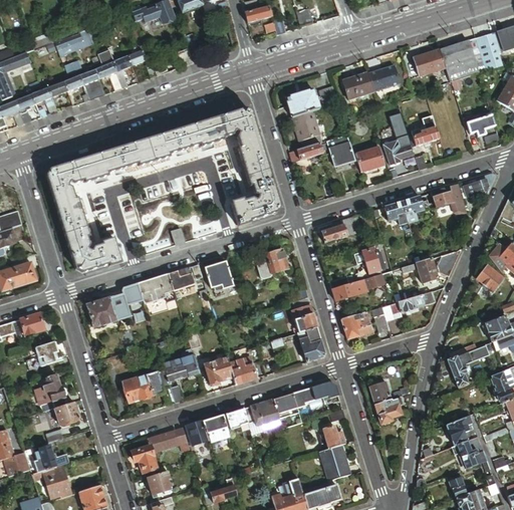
[(127,0),(130,8),(136,6),(134,0),(127,0)]
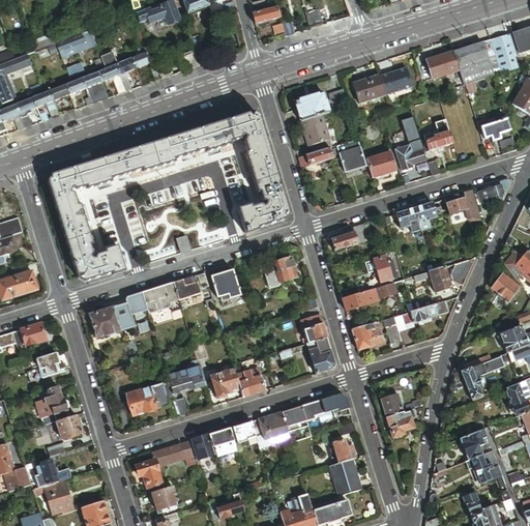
[(177,7),(174,0),(165,0),(137,10),(141,21),(148,18),(150,22),(166,16),(164,11),(177,7)]
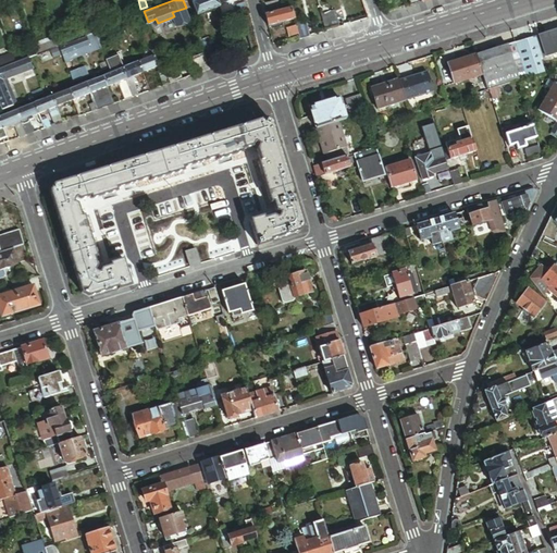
[(183,0),(186,8),(187,11),(194,9),(192,3),(195,2),(198,12),(221,3),(219,0),(183,0)]
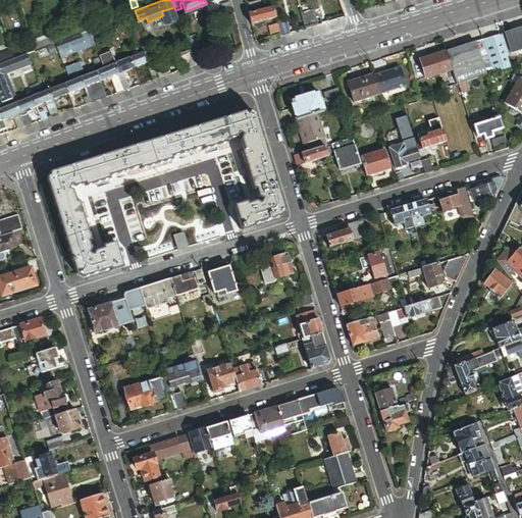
[(248,10),(263,7),(261,0),(250,0),(246,1),(248,10)]
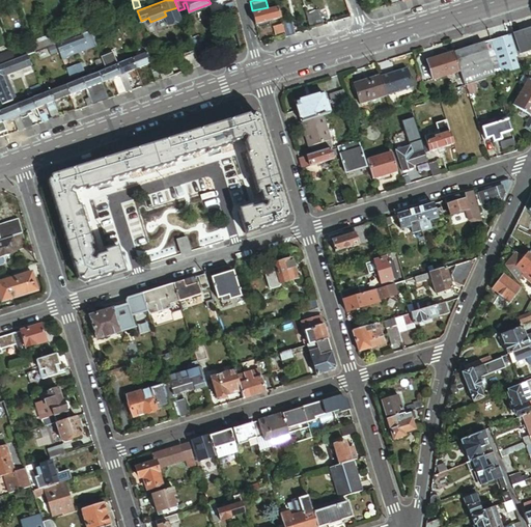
[(252,10),(255,22),(280,16),(278,4),(268,7),(252,10)]
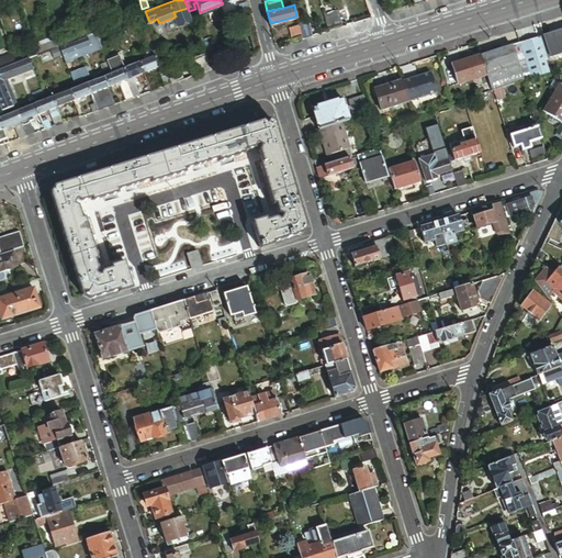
[(328,29),(343,24),(337,7),(324,11),(328,29)]
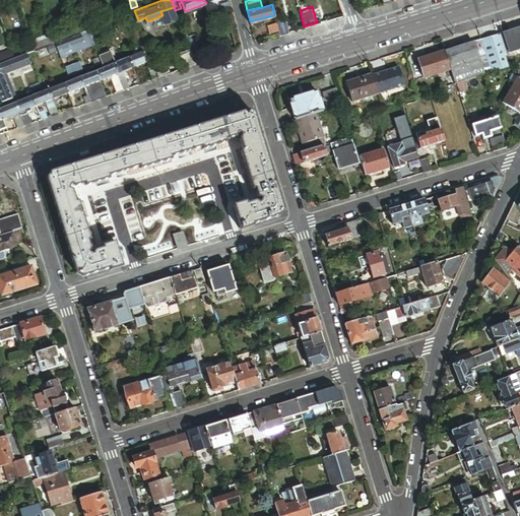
[(163,15),(165,21),(177,16),(175,10),(174,7),(160,11),(163,15)]
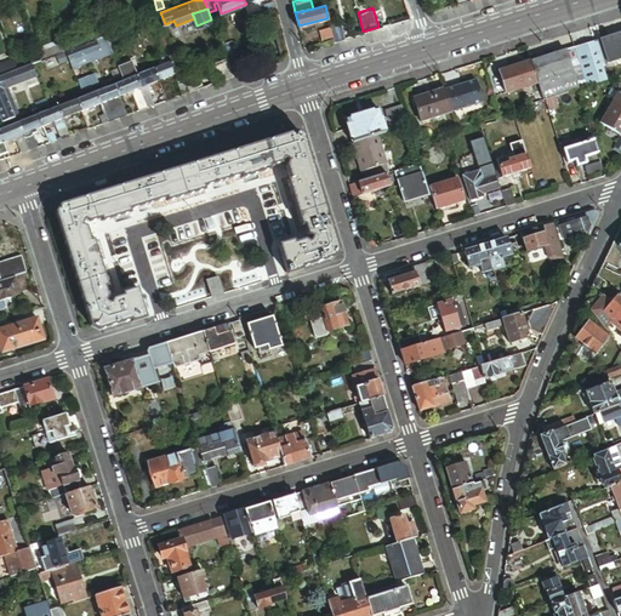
[(334,40),(346,36),(342,20),(329,23),(334,40)]
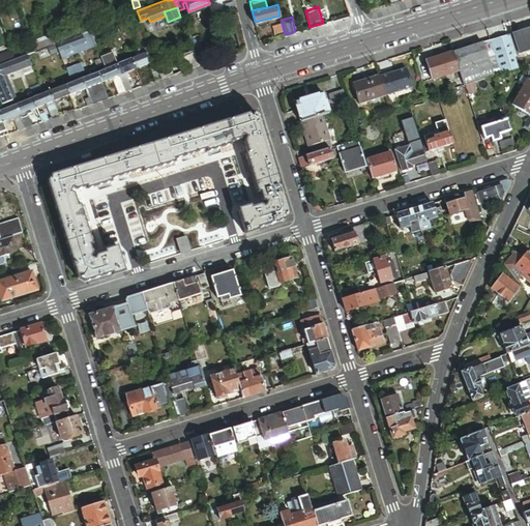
[(81,31),(90,28),(87,19),(78,22),(81,31)]
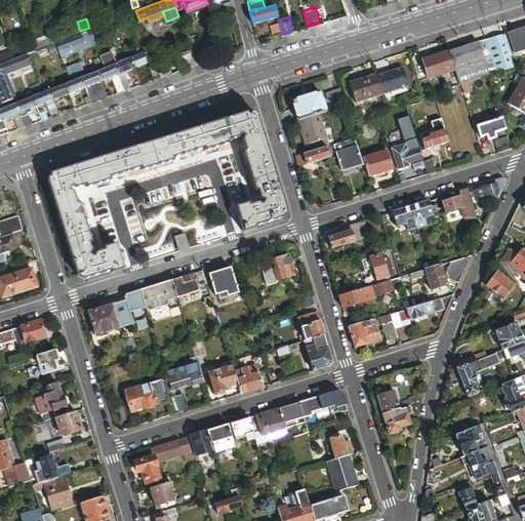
[(524,46),(524,24),(508,30),(513,48),(513,50),(524,46)]
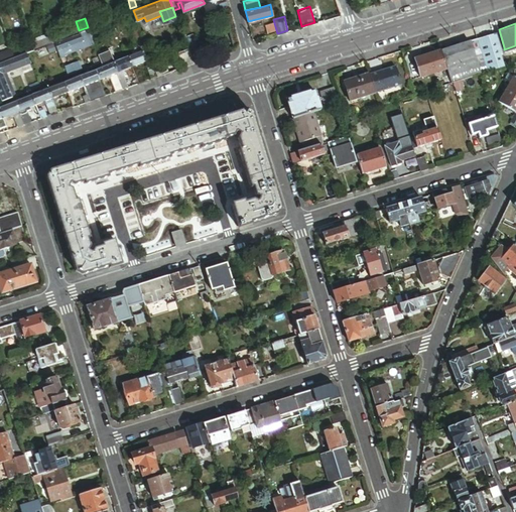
[(139,24),(131,27),(140,50),(147,47),(139,24)]
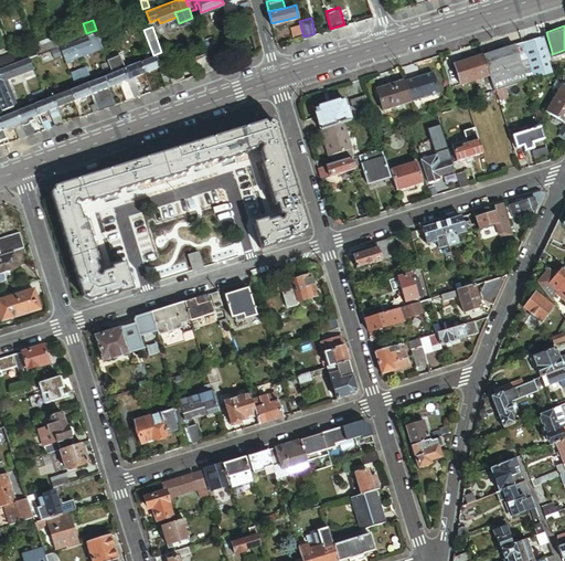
[(103,46),(96,30),(86,33),(87,34),(61,44),(68,62),(72,61),(71,59),(103,46)]
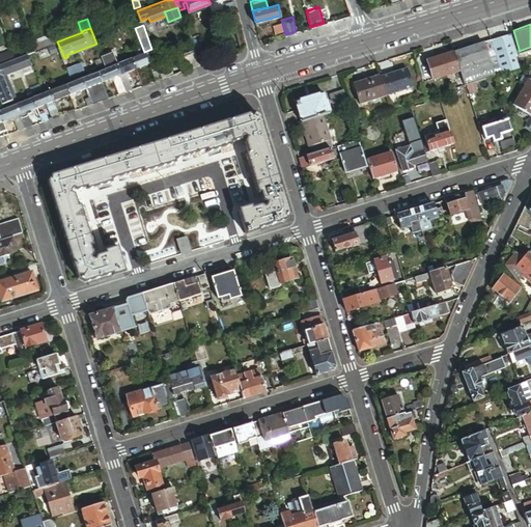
[(510,31),(515,50),(519,49),(513,30),(510,31)]
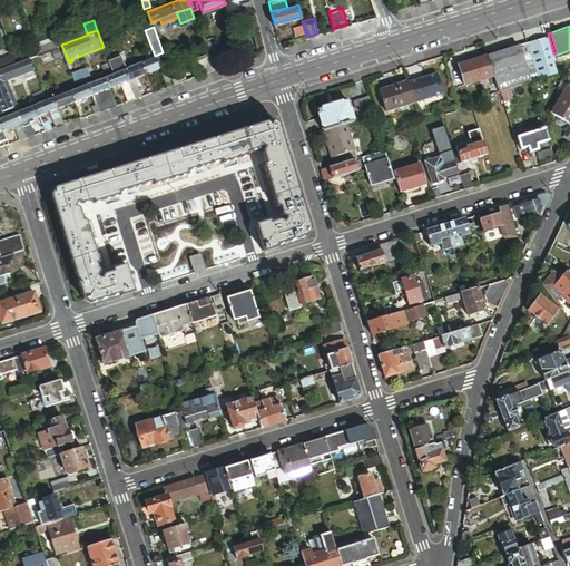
[(551,56),(552,56),(554,56),(553,54),(548,33),(544,35),(527,40),(537,70),(554,65),(551,56)]
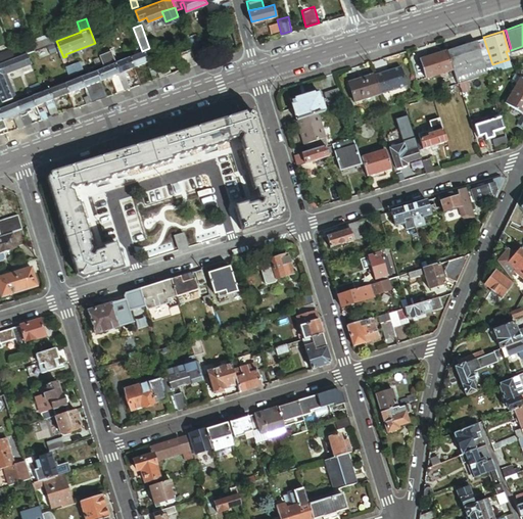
[(35,49),(53,42),(51,35),(33,42),(35,49)]
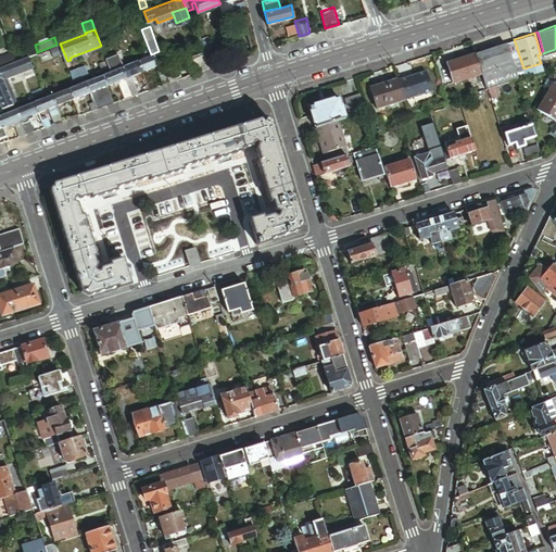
[(240,55),(247,53),(241,37),(235,40),(240,55)]
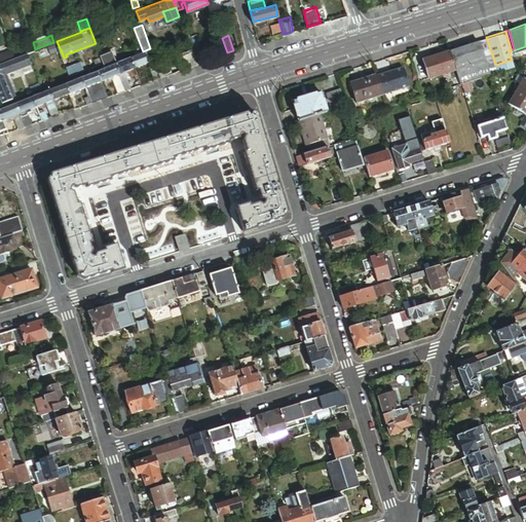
[(489,72),(496,70),(495,65),(486,37),(479,39),(489,72)]
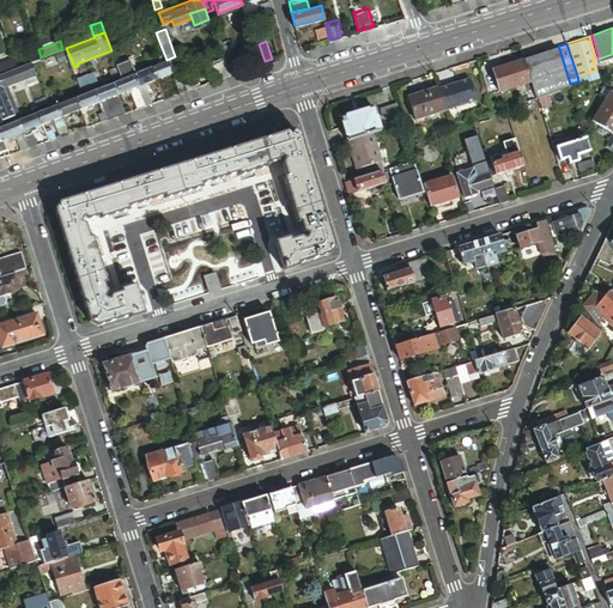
[(550,90),(570,84),(558,46),(538,52),(550,90)]
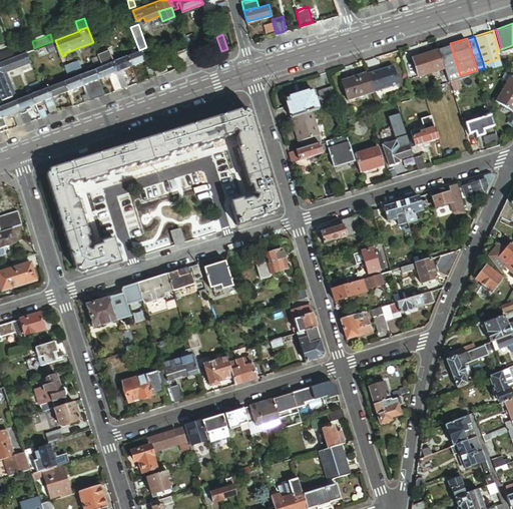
[(451,78),(460,75),(450,43),(439,47),(444,65),(449,79),(451,78)]
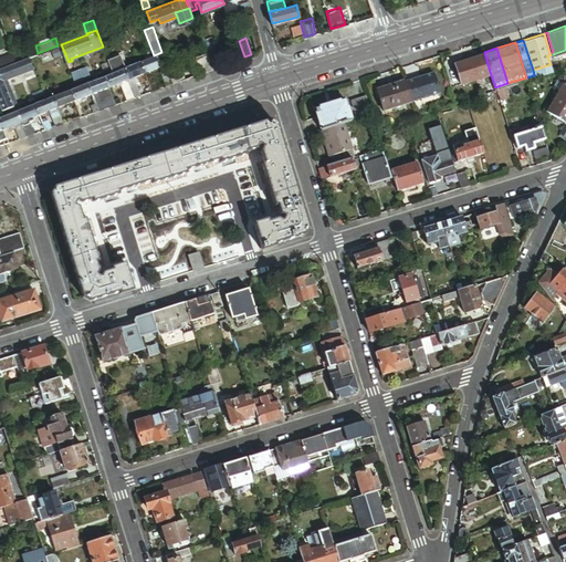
[(168,83),(173,82),(161,52),(154,55),(142,61),(146,72),(161,65),(163,69),(168,83)]
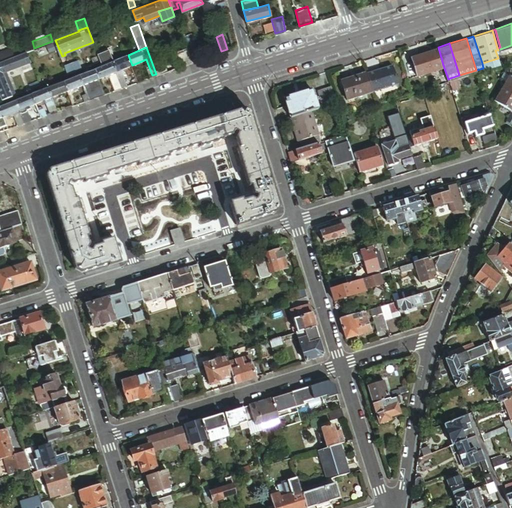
[(180,65),(191,61),(186,47),(175,52),(180,65)]
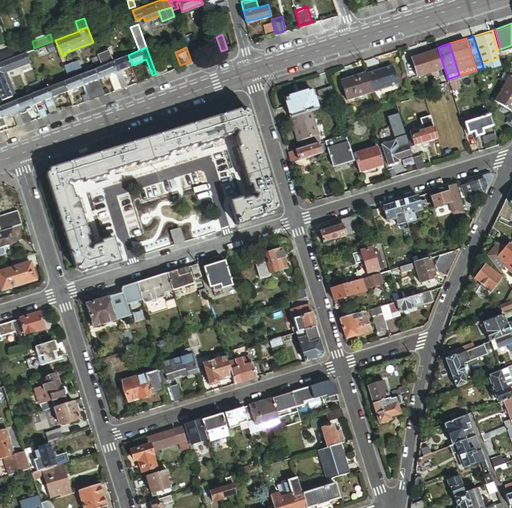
[(443,65),(438,47),(426,50),(431,69),(443,65)]
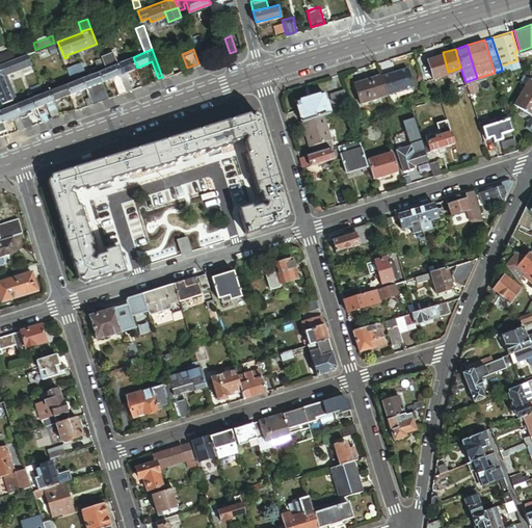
[(117,63),(117,62),(113,51),(101,55),(104,62),(106,68),(117,63)]
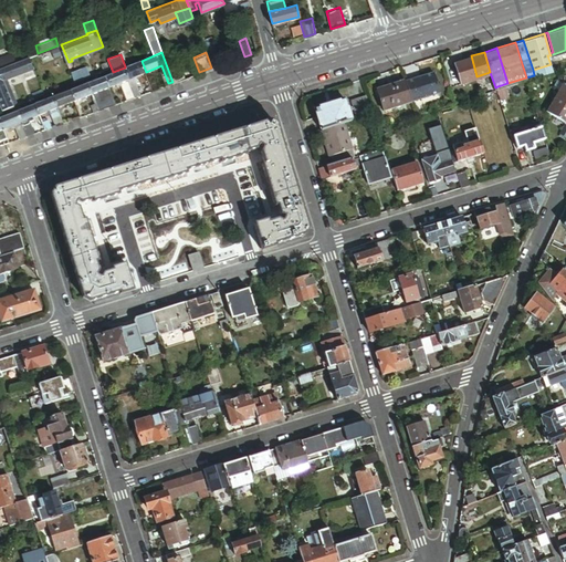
[(34,65),(31,55),(16,61),(0,66),(0,72),(13,105),(17,104),(6,77),(34,65)]
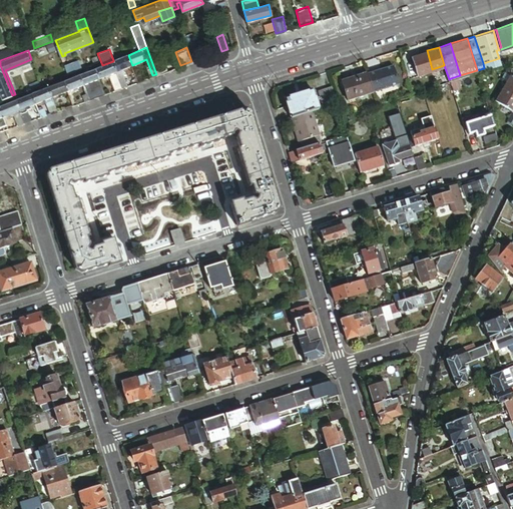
[(0,60),(14,55),(13,50),(0,54),(0,60)]
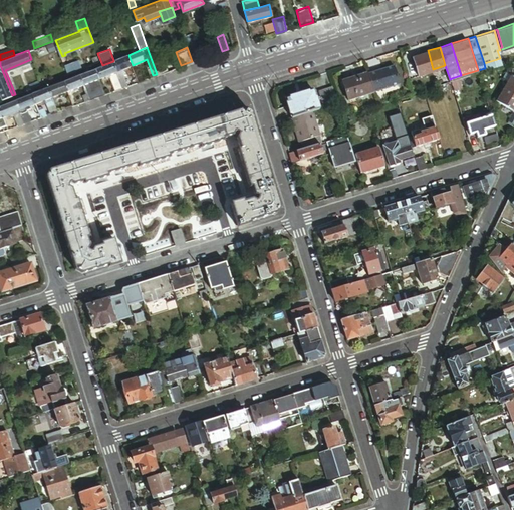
[(433,69),(428,50),(415,54),(421,73),(433,69)]
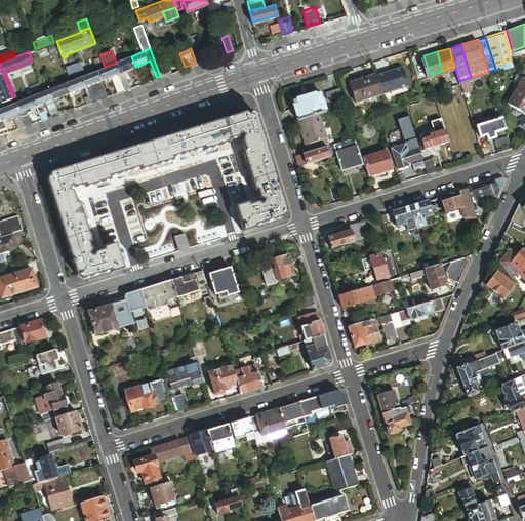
[(135,67),(131,56),(116,62),(116,63),(125,88),(130,86),(125,74),(127,73),(125,70),(135,67)]
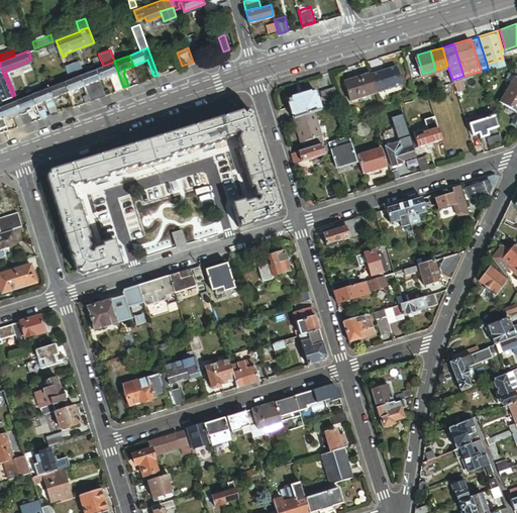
[(488,69),(504,64),(503,59),(487,64),(488,69)]
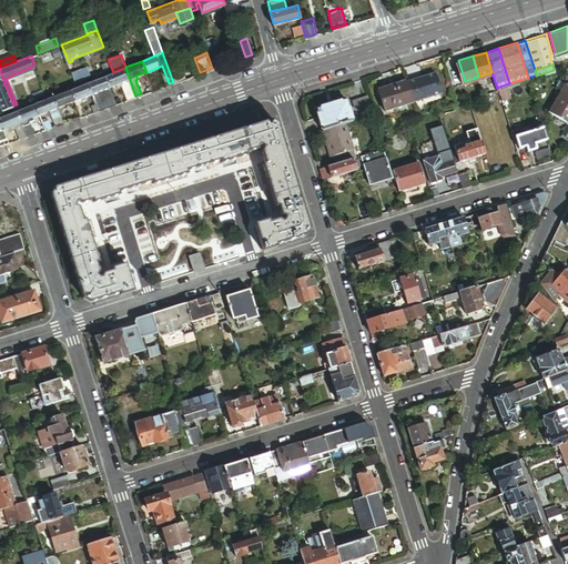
[(135,96),(125,68),(113,72),(107,74),(111,86),(121,82),(127,99),(135,96)]
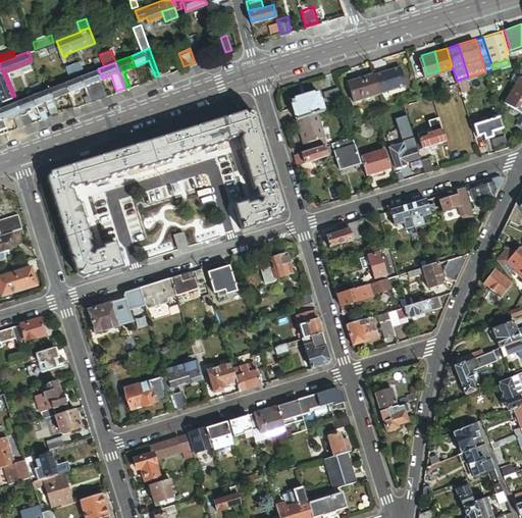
[(69,74),(83,69),(81,63),(67,68),(69,74)]
